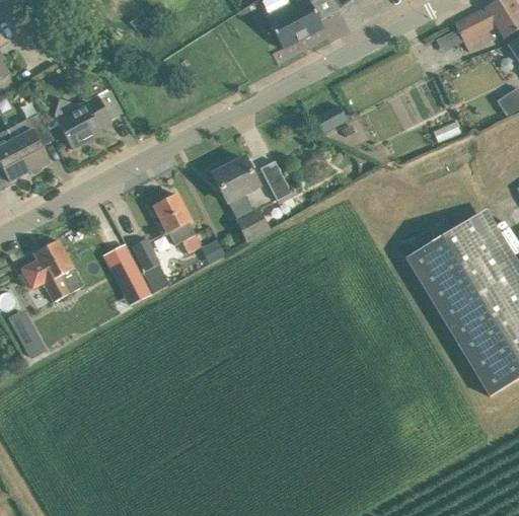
[(83,0),(88,8),(87,8),(90,13),(113,0),(83,0)]
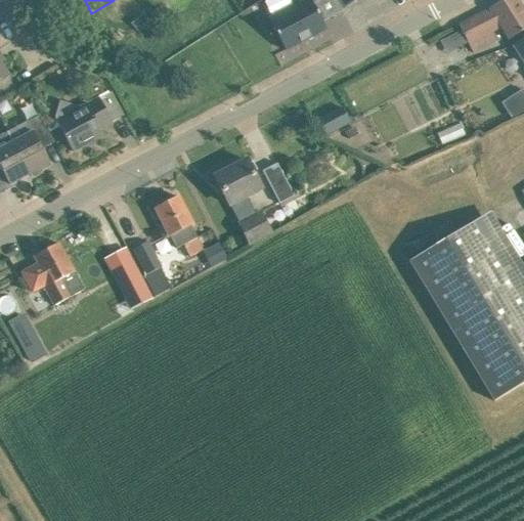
[(301,0),(269,16),(286,47),(325,27),(322,19),(313,2),(316,0),(301,0)]
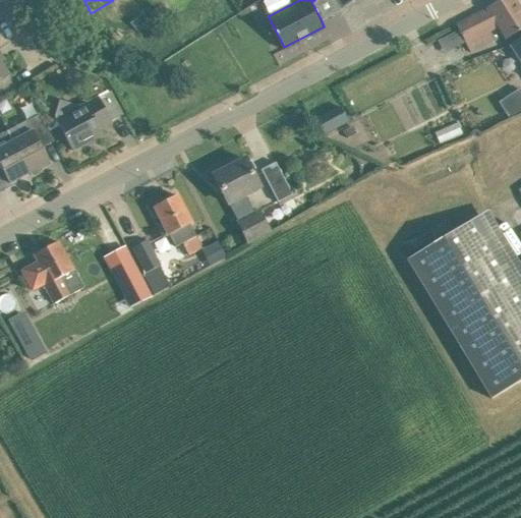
[(506,38),(520,27),(520,7),(516,0),(496,0),(486,6),(456,22),(471,50),(494,39),(489,30),(498,25),(506,38)]
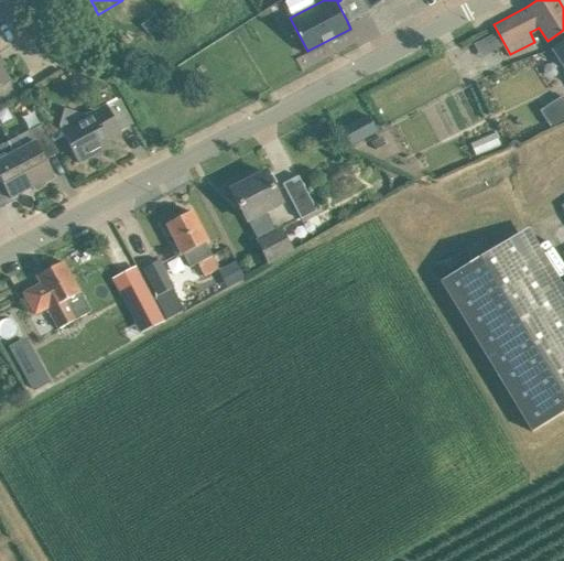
[(563,38),(552,46),(563,64),(563,38)]
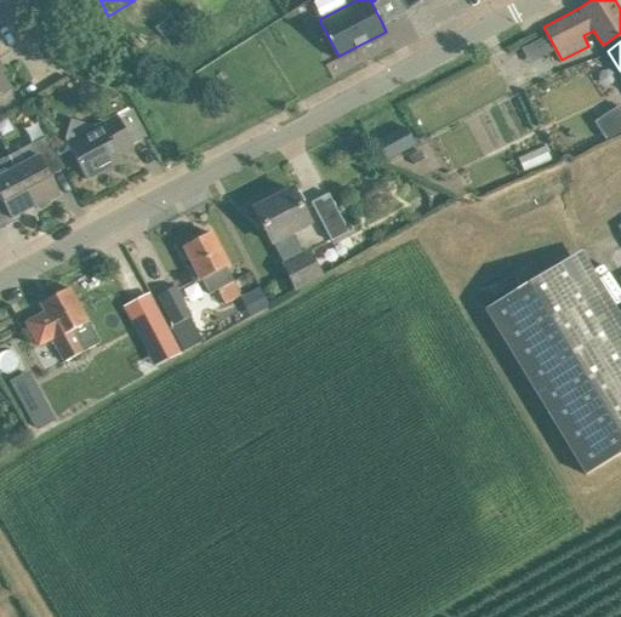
[(0,95),(11,89),(0,69),(0,95)]
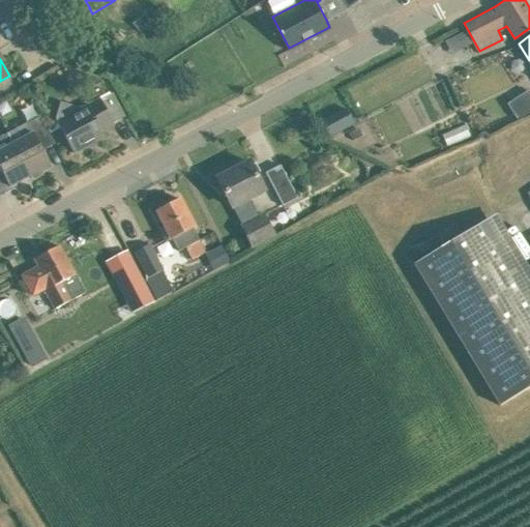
[(507,101),(518,117),(529,111),(529,91),(528,88),(507,101)]
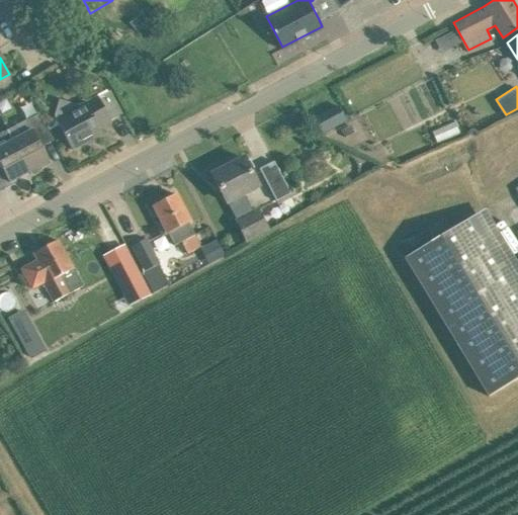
[(56,117),(72,147),(101,132),(98,125),(110,118),(110,117),(121,111),(109,89),(82,103),(60,97),(54,116),(56,117)]
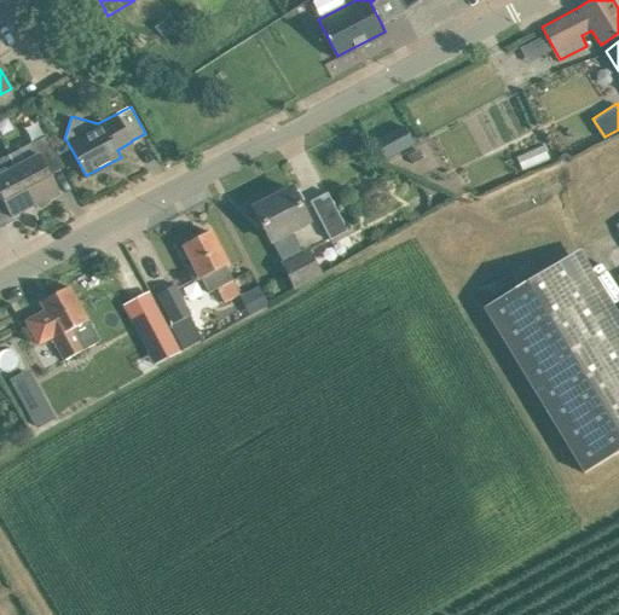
[(375,139),(385,156),(414,141),(404,125),(375,139)]
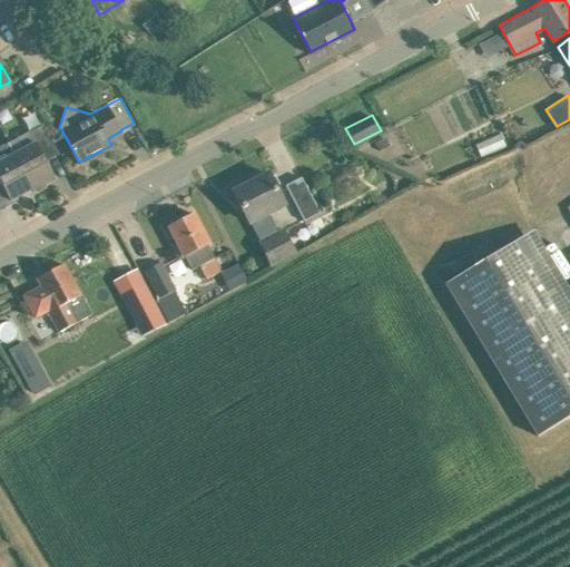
[(9,142),(33,186),(55,175),(45,158),(58,150),(43,123),(9,142)]
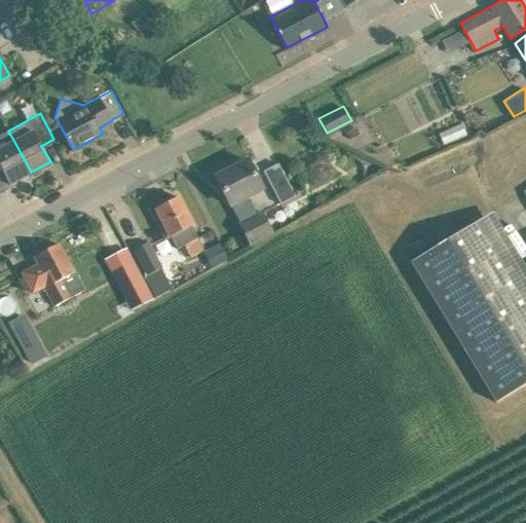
[(0,169),(1,169),(9,183),(31,172),(8,131),(0,134),(0,169)]
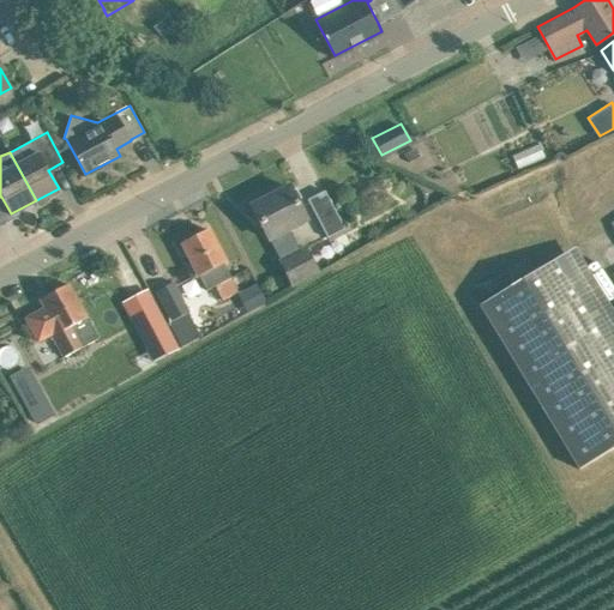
[(300,249),(288,227),(306,217),(290,186),(252,205),(268,236),(269,236),(281,259),(280,260),(293,284),(318,271),(306,247),(300,249)]
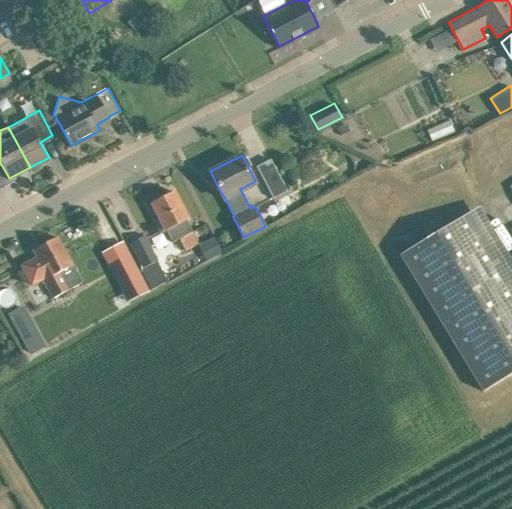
[(256,165),(273,197),(288,189),(271,157),(256,165)]
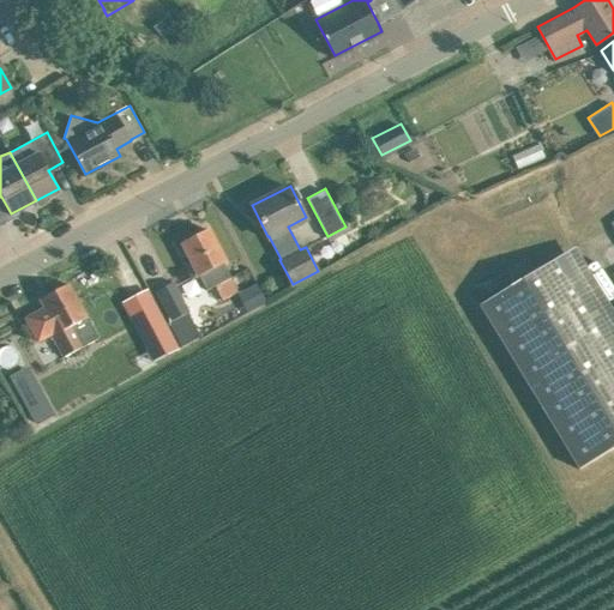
[(191,276),(197,273),(205,288),(211,285),(218,299),(234,290),(227,277),(230,275),(222,259),(224,258),(209,228),(182,242),(191,259),(185,261),(191,276)]
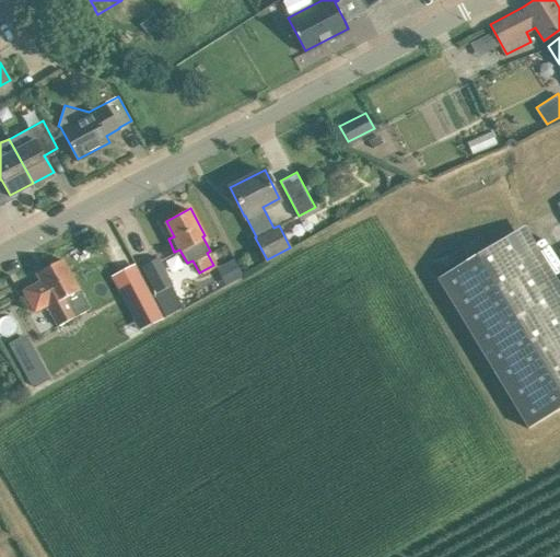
[(438,285),(528,432),(559,412),(559,290),(524,231),(438,285)]
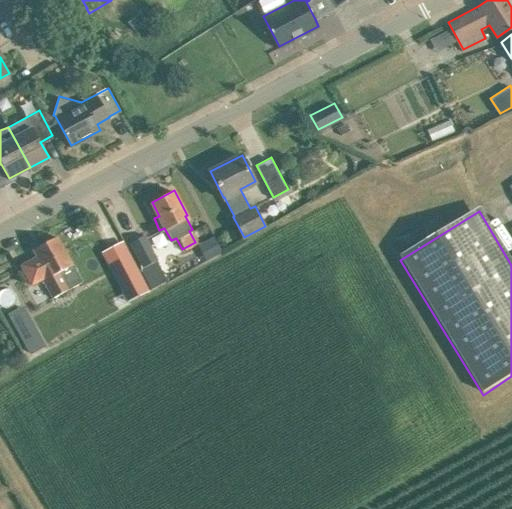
[(130,241),(153,285),(168,278),(144,234),(130,241)]
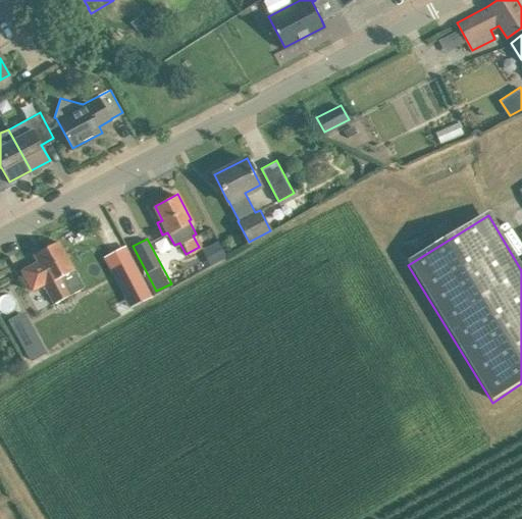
[(38,260),(22,269),(33,289),(44,282),(54,302),(84,287),(59,241),(34,253),(38,260)]
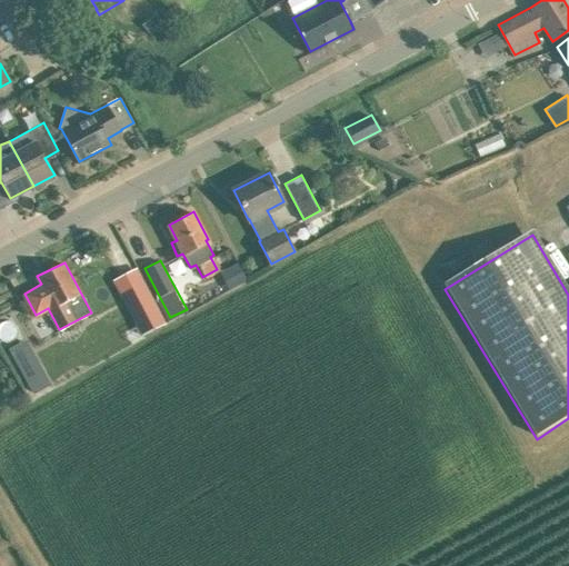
[(113,274),(142,329),(165,318),(136,264),(113,274)]
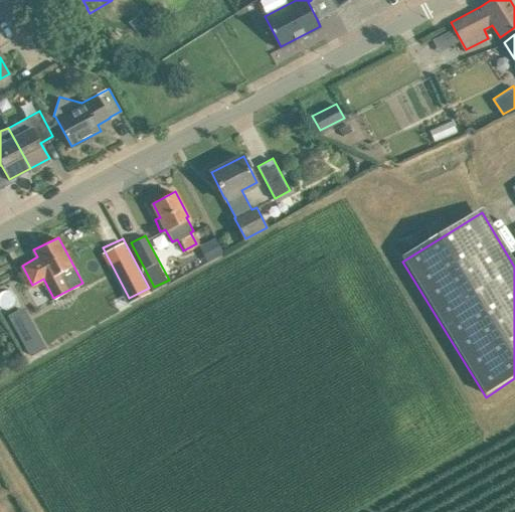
[(197,247),(204,262),(221,252),(214,238),(197,247)]
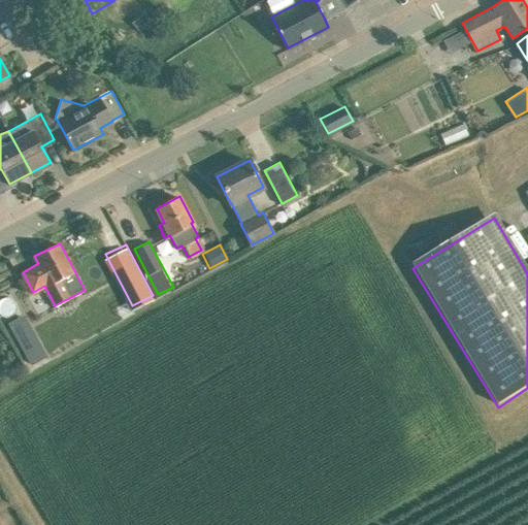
[(37,336),(21,346),(31,363),(47,355),(37,336)]
